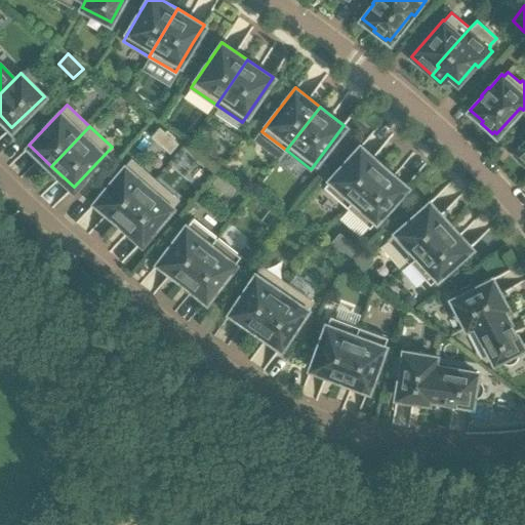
[(524,139),(514,152),(524,163),(524,139)]
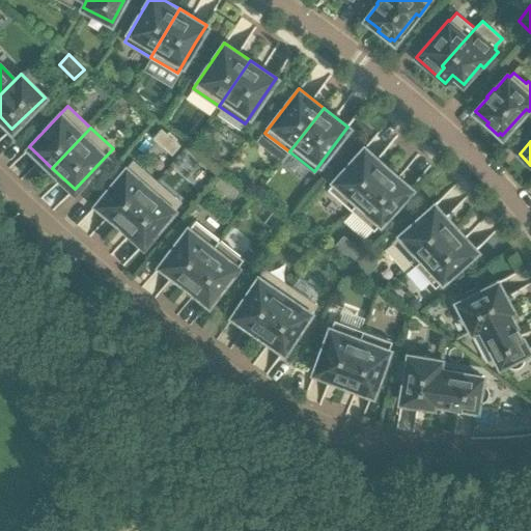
[(351,208),(388,167),(364,146),(328,189),(351,208)]
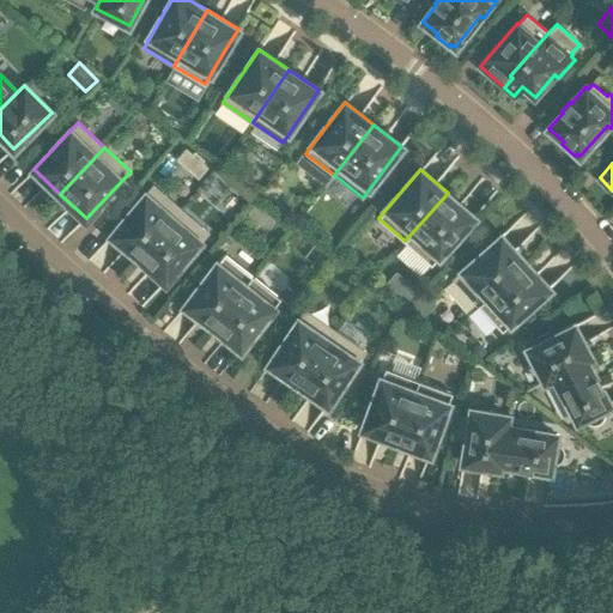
[(139,258),(181,210),(153,186),(111,235),(139,258)]
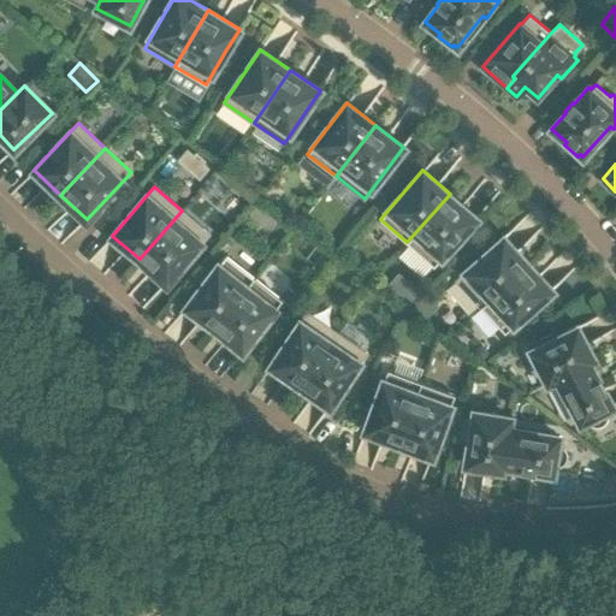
[(450,194),(407,242),(434,266),(477,218),(450,194)]
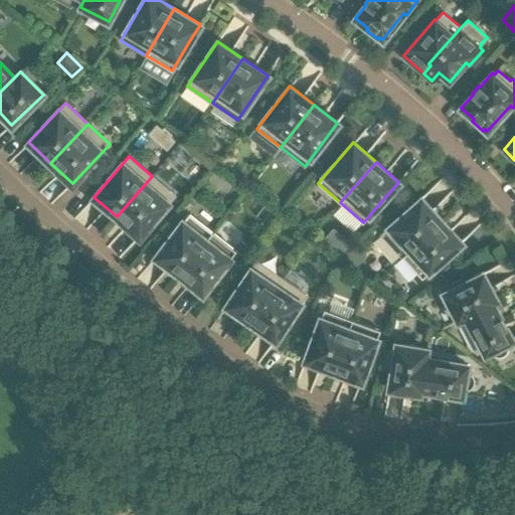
[(152,176),(117,216),(139,236),(175,195),(152,176)]
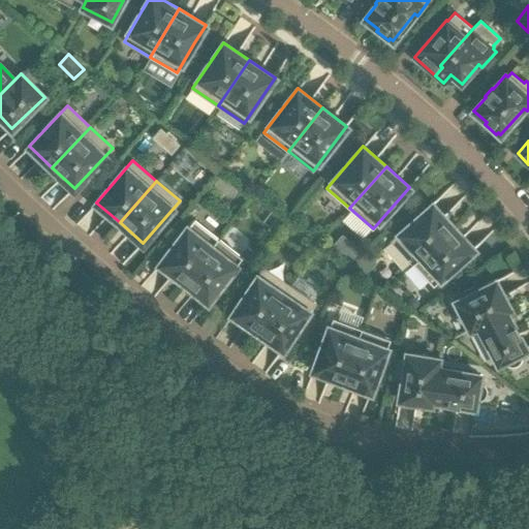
[(412,263),(454,225),(433,203),(392,241),(412,263)]
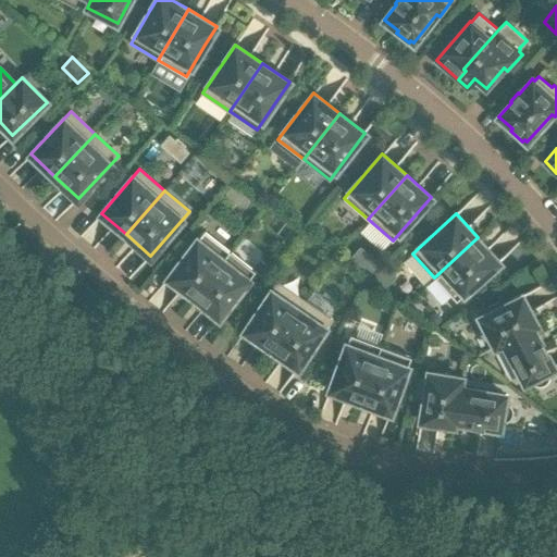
[(194,297),(230,251),(203,231),(168,276),(194,297)]
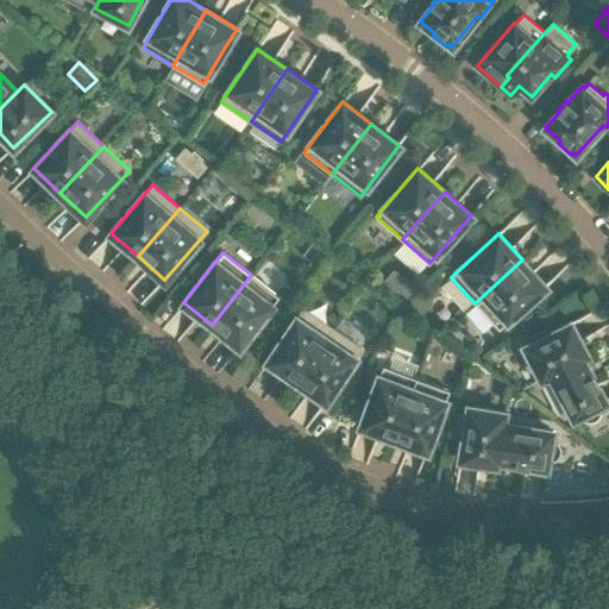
[(522,259),(475,303),(500,330),(546,286),(522,259)]
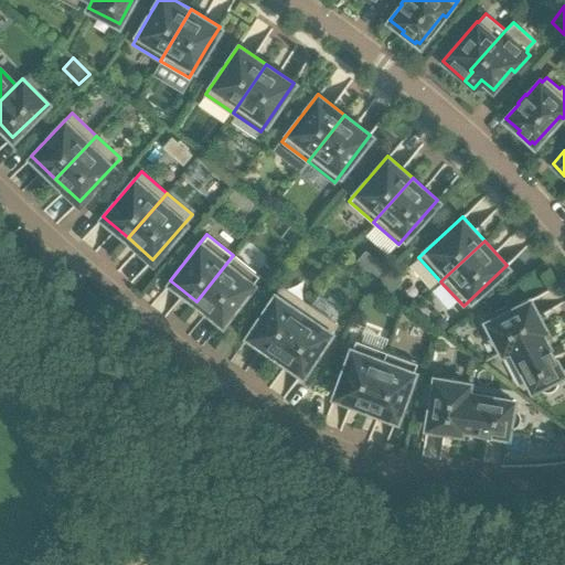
[(233,255),(196,301),(222,321),(259,275),(233,255)]
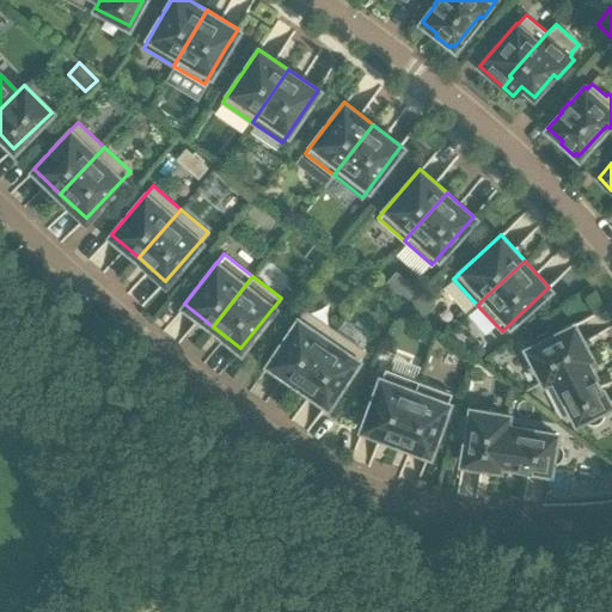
[(298,384),(335,330),(305,310),(269,363),(298,384)]
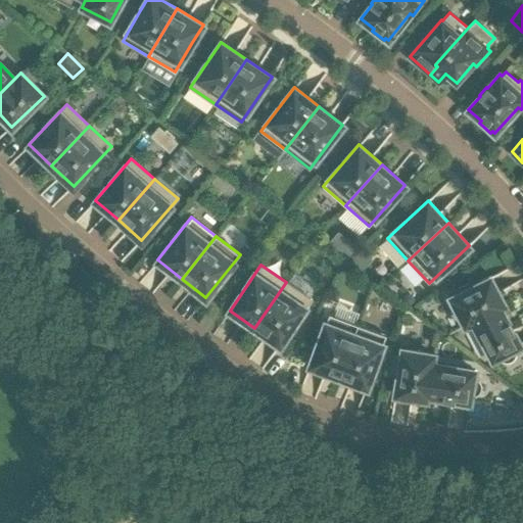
[(501,306),(501,307),(505,305),(490,277),(450,297),(466,326),(473,322),(473,321),(501,306)]
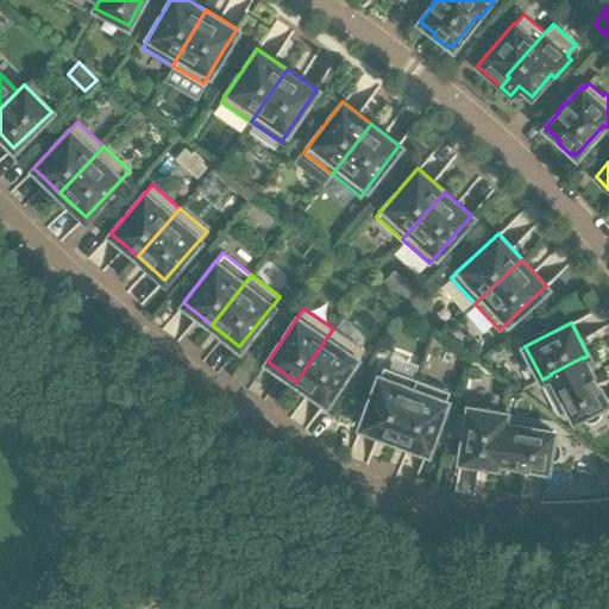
[(333,328),(296,382),(326,402),(363,349),(333,328)]
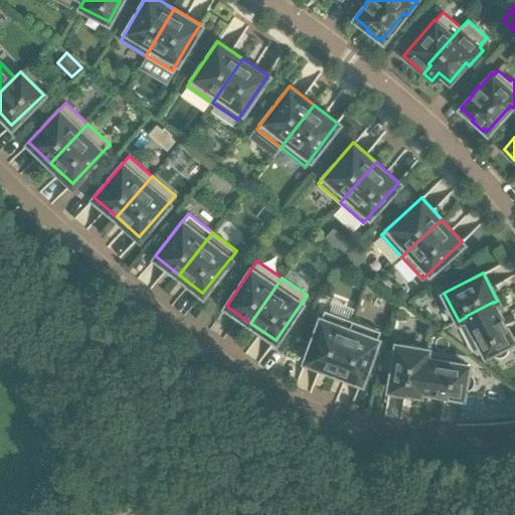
[(501,316),(493,303),(493,302),(466,316),(466,317),(486,354),(491,351),(494,355),(499,357),(504,356),(507,352),(509,347),(508,343),(513,340),(506,326),(505,325),(501,316)]
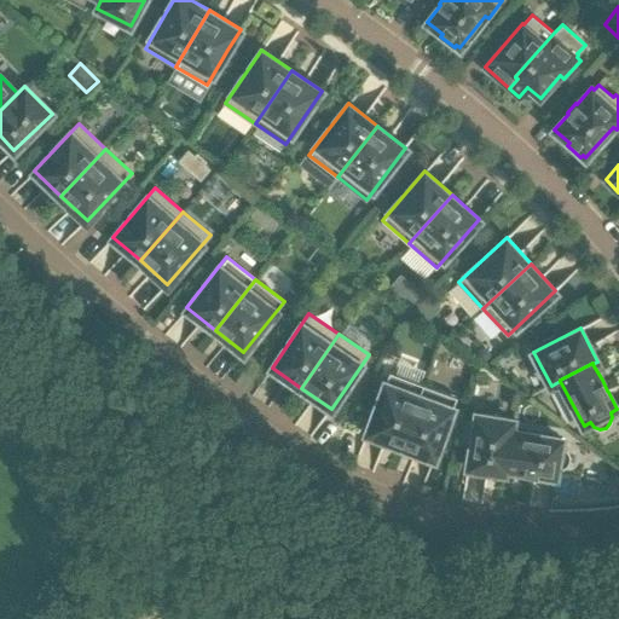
[(400,445),(423,385),(389,371),(366,433),(400,445)]
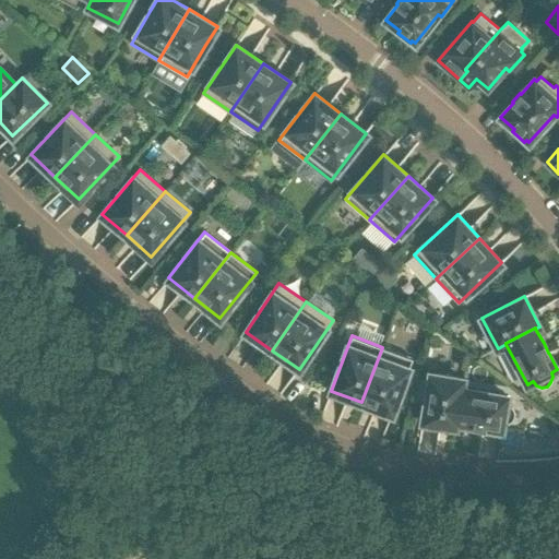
[(382,347),(361,402),(392,414),(413,358),(382,347)]
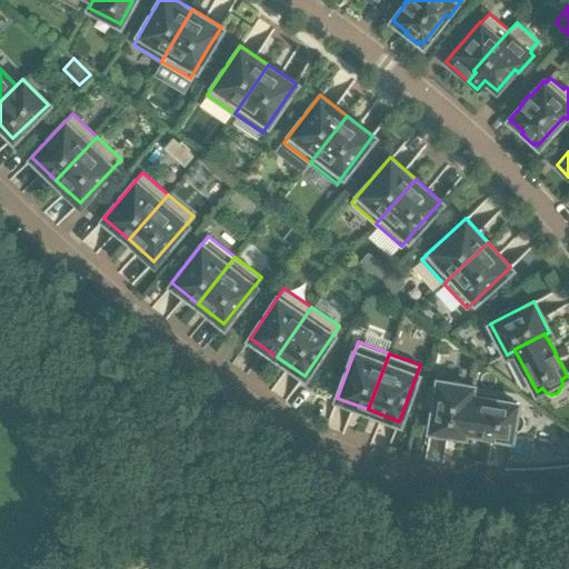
[(438,381),(430,429),(463,435),(465,430),(471,396),(472,387),(438,381)]
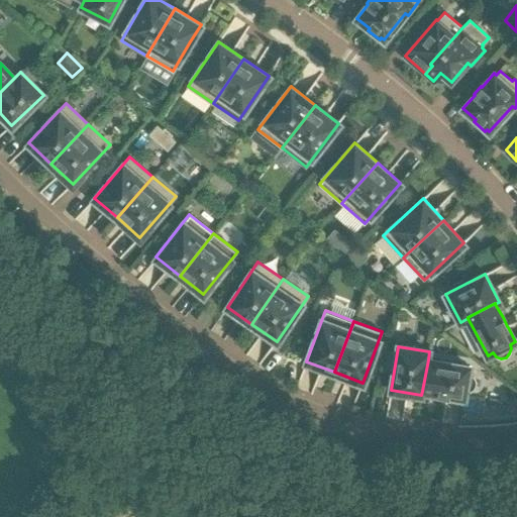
[(428,359),(422,391),(448,395),(464,398),(466,392),(468,392),(470,391),(473,390),(474,388),(476,386),(476,385),(477,382),(476,380),(475,377),(474,375),(472,374),(469,373),(470,367),(428,359)]
